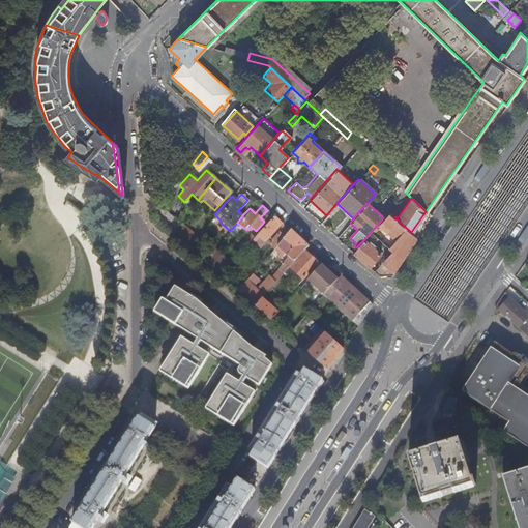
[(391,274),(415,237),(411,232),(394,217),(388,212),(383,217),(381,221),(378,225),(394,240),(386,248),(390,252),(374,271),(379,275),(391,274)]
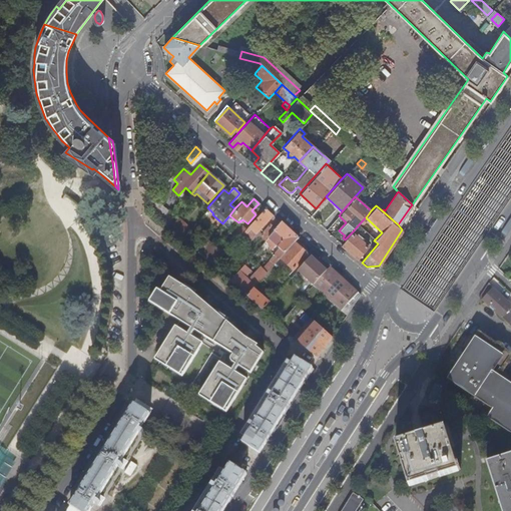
[(245,244),(272,215),(265,208),(245,229),(238,238),(245,244)]
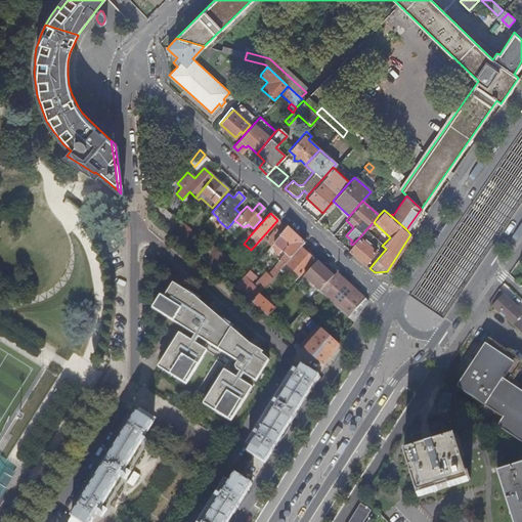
[(168,229),(184,244),(191,235),(175,221),(168,229)]
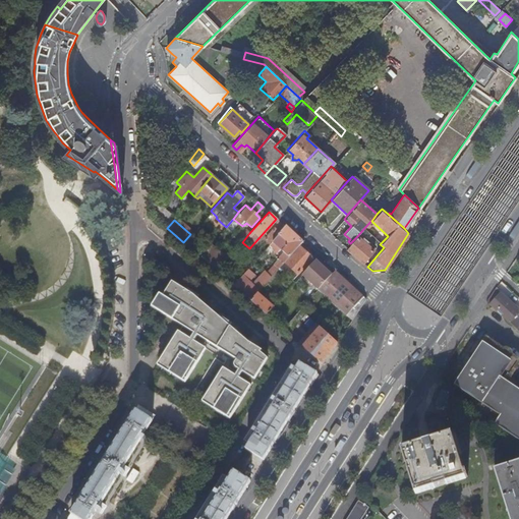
[(297,245),(300,241),(284,226),(282,229),(277,235),(268,244),(273,249),(276,246),(282,252),(277,257),(278,258),(265,273),(269,277),(274,272),(278,267),(297,245)]
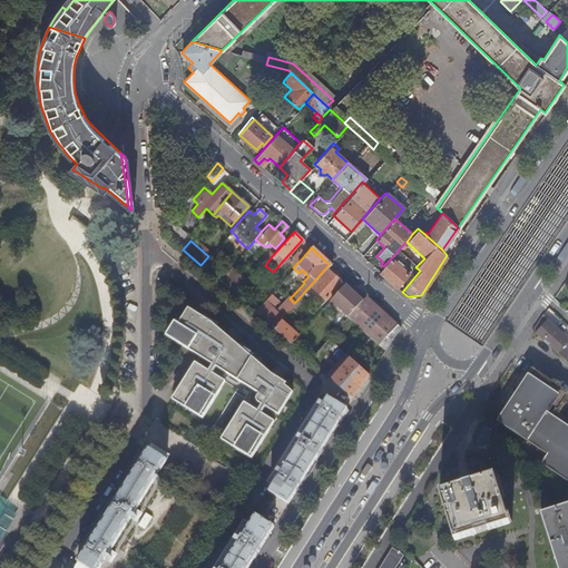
[(256,274),(265,265),(273,255),(270,252),(267,253),(260,262),(258,262),(251,270),(256,274)]
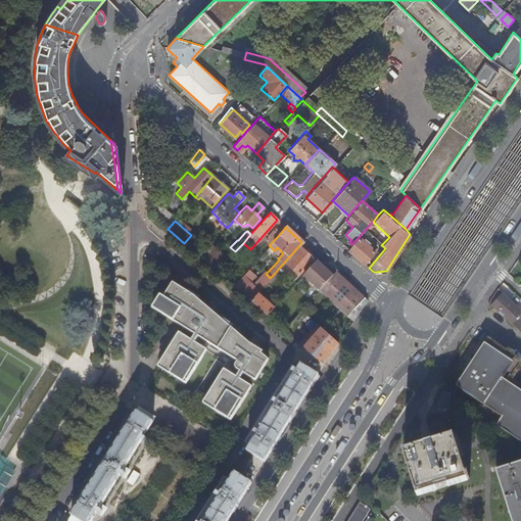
[(264,241),(269,245),(278,236),(273,231),(264,241)]
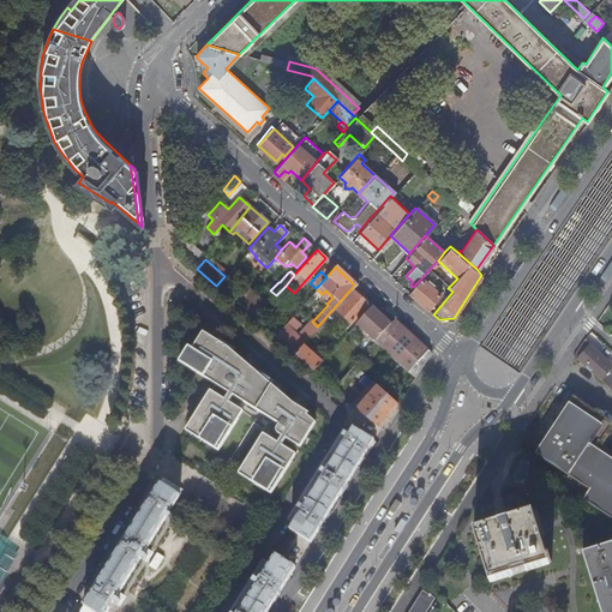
[(409,293),(429,310),(441,295),(430,286),(431,283),(429,281),(427,283),(421,279),(413,287),(409,293)]
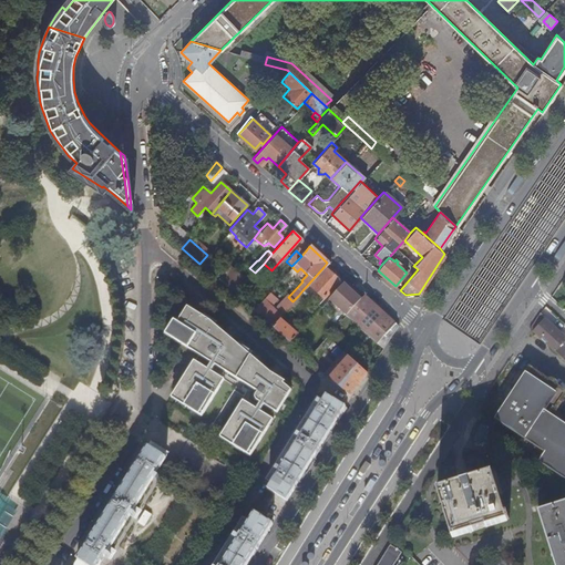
[(339,280),(324,267),(302,290),(319,304),(339,280)]
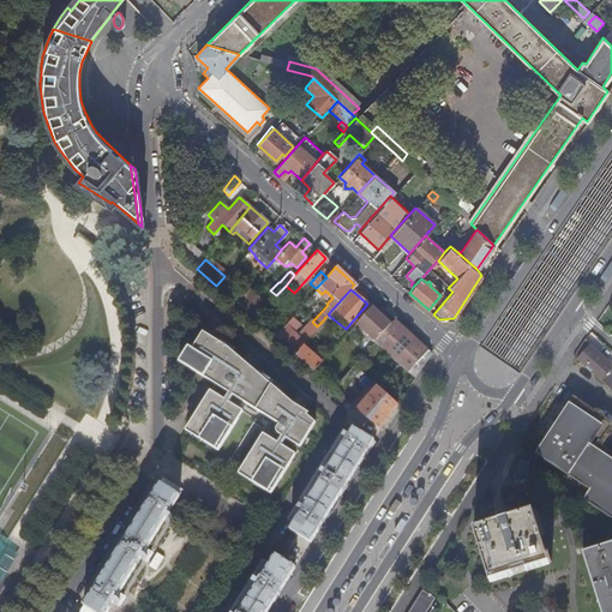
[(355,324),(375,341),(389,324),(370,307),(355,324)]
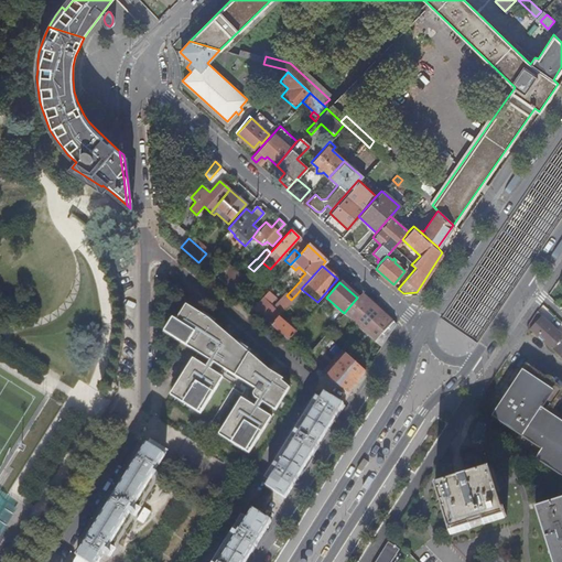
[(251,310),(269,325),(277,316),(288,304),(291,300),(287,295),(284,293),(271,307),(268,304),(274,298),(267,291),(251,310)]
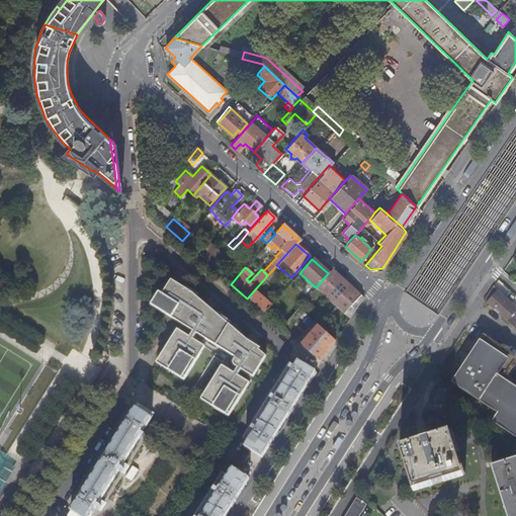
[(343,314),(359,294),(332,269),(328,273),(316,287),(315,287),(343,314)]
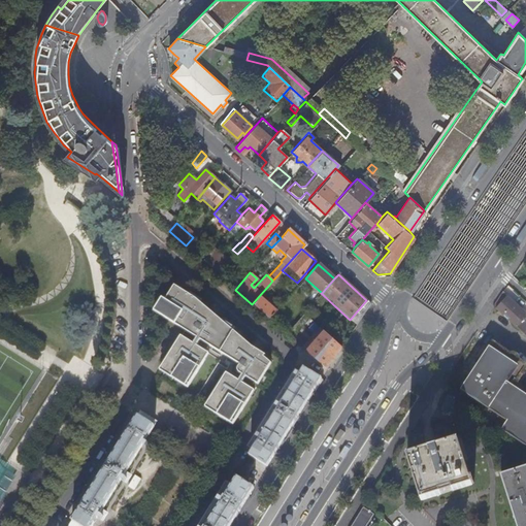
[(283,280),(277,275),(272,281),(269,285),(274,289),(283,280)]
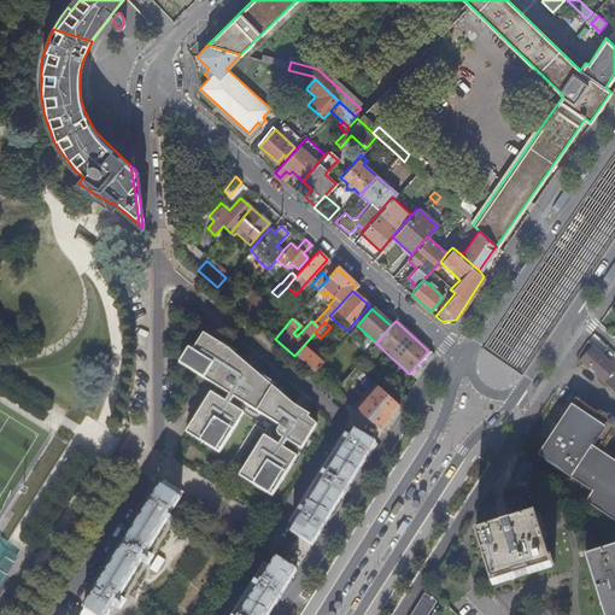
[(177,362),(193,372),(212,340),(201,332),(188,353),(186,352),(183,352),(182,353),(177,362)]
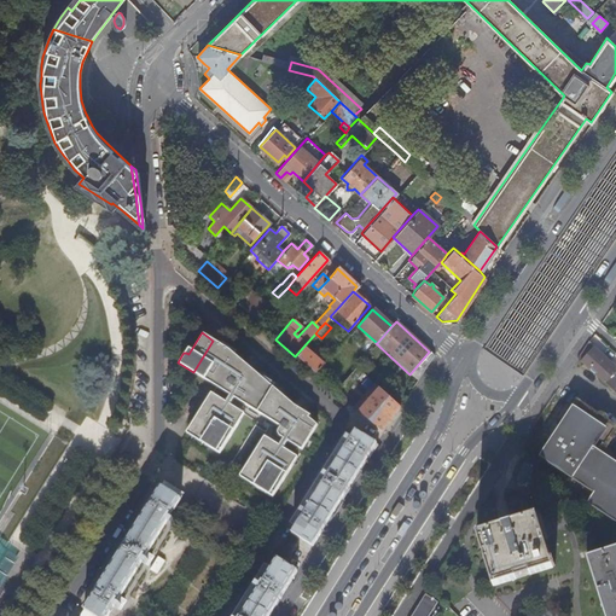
[(213,341),(193,372),(213,384),(228,395),(225,402),(211,394),(203,408),(201,407),(186,429),(207,441),(204,446),(216,453),(238,419),(234,418),(239,411),(227,404),(232,397),(278,425),(275,430),(274,431),(275,434),(277,436),(280,439),(277,445),(265,437),(255,452),(253,451),(239,472),(260,484),(257,488),(269,495),(290,462),(288,460),(291,454),(280,447),(284,440),(298,448),(314,423),(306,416),(302,412),(300,416),(289,410),(292,404),(269,385),(261,381),(239,367),(242,362),(226,349),(213,341)]
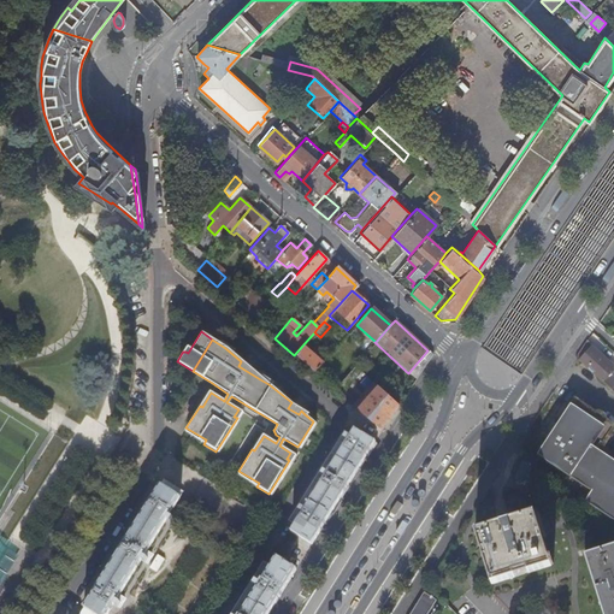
[(294,355),(314,372),(322,362),(302,346),(294,355)]
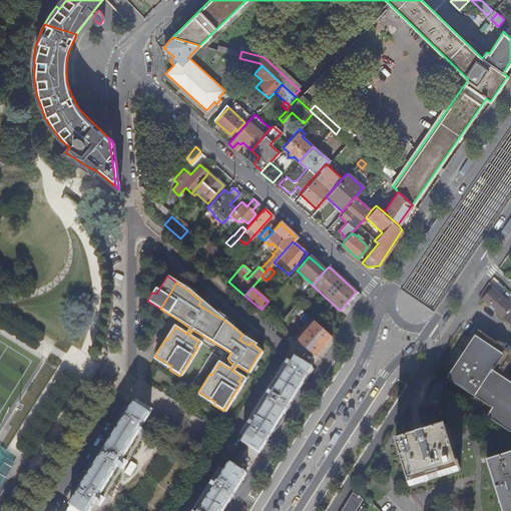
[(490,288),(480,299),(484,302),(487,305),(494,311),(503,319),(502,320),(506,323),(509,325),(510,327),(510,317),(510,316),(506,312),(509,308),(510,305),(494,291),(490,288)]
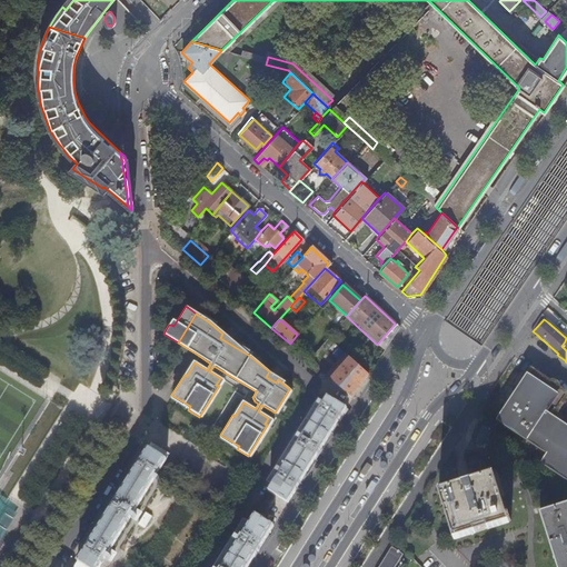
[(241,349),(222,334),(220,338),(240,350),(241,349)]
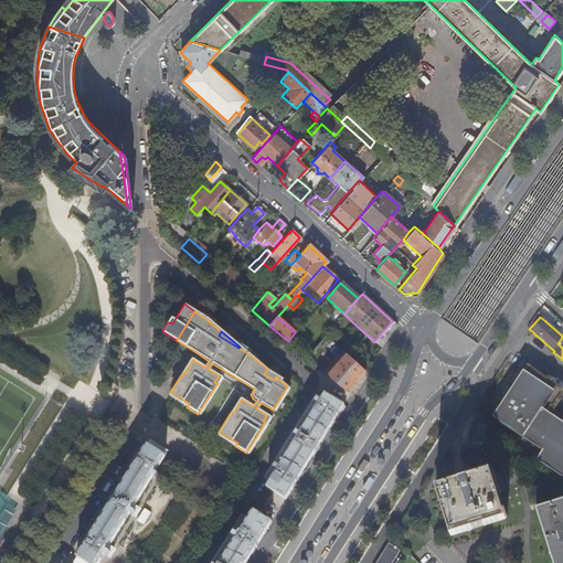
[(365,370),(341,349),(322,371),(349,394),(365,370)]
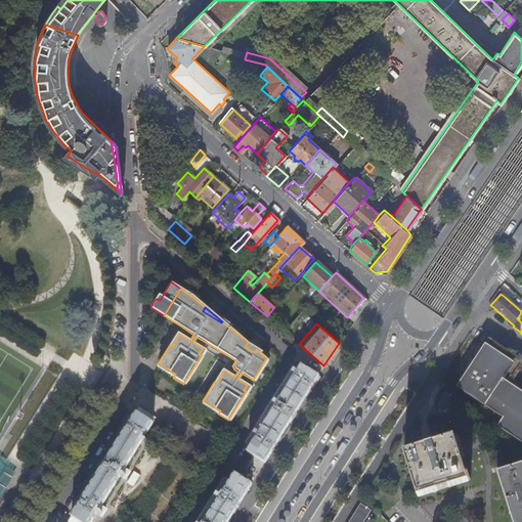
[(172,346),(179,334),(177,333),(170,345),(172,346)]
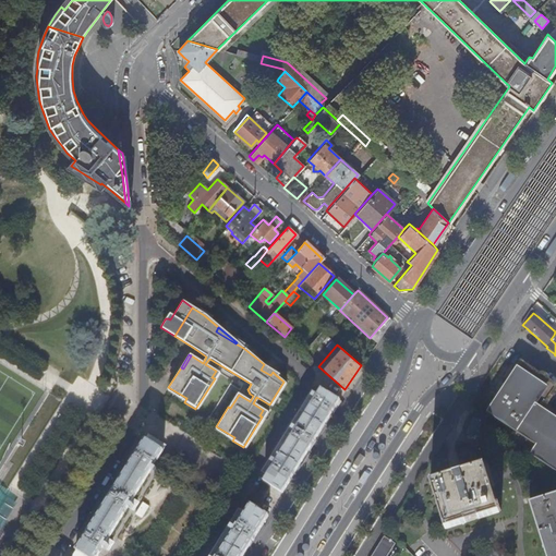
[(508,437),(552,467),(555,460),(555,418),(541,408),(555,385),(545,378),(545,377),(545,376),(544,375),(543,374),(542,373),(541,373),(540,373),(538,373),(538,374),(519,362),(487,411),(515,428),(508,437)]
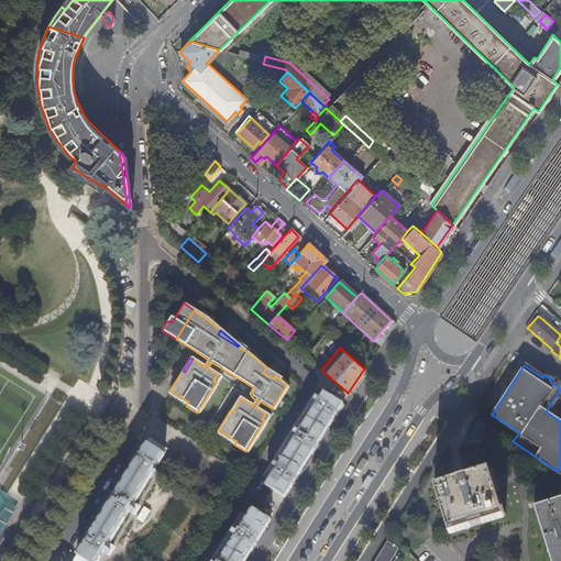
[(275,375),(278,378),(279,376),(266,367),(263,373),(273,378),(275,375)]
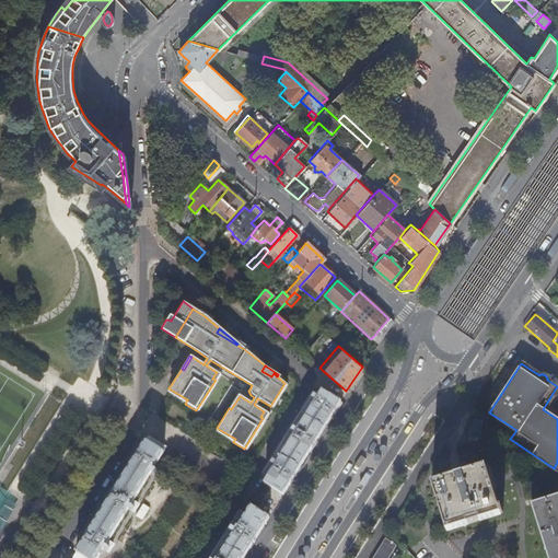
[(166,392),(171,394),(185,404),(187,399),(169,388),(166,392)]
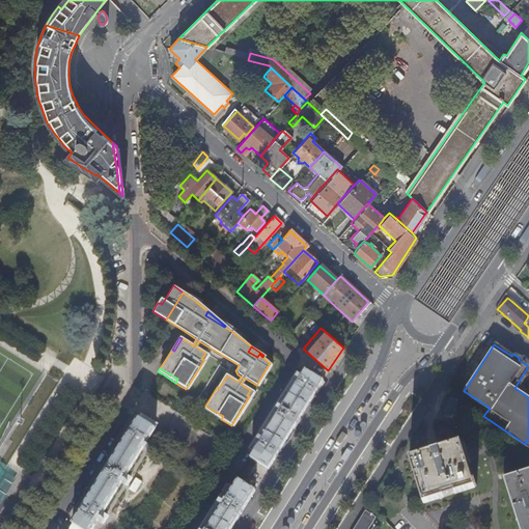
[(268,467),(322,380),(305,368),(301,374),(296,370),(250,446),(255,450),(251,456),(268,467)]
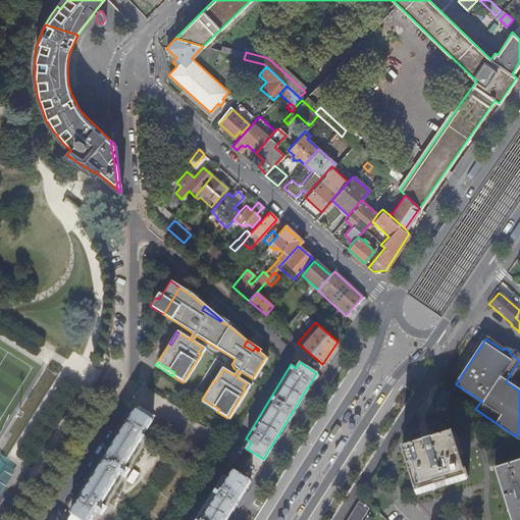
[(215,381),(223,369),(220,368),(213,380),(215,381)]
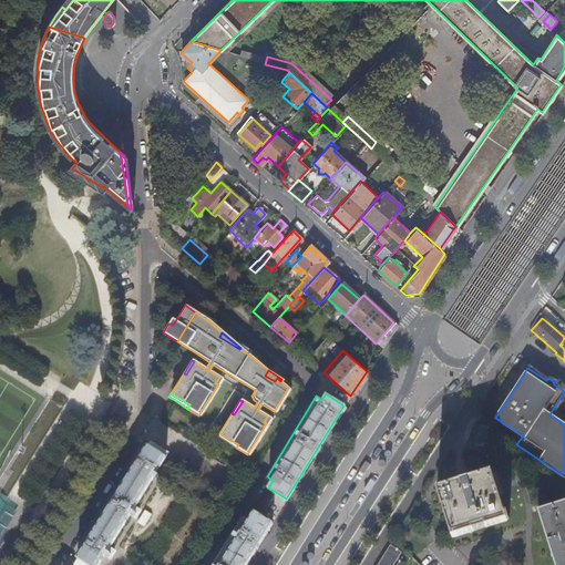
[(238,444),(219,433),(217,437),(236,448),(238,444)]
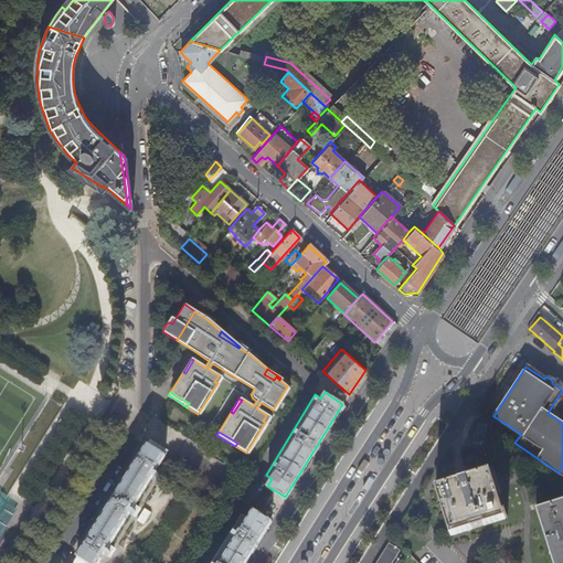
[(163,455),(145,444),(71,562),(95,562),(103,553),(106,555),(113,546),(108,543),(127,513),(131,516),(137,507),(134,503),(151,476),(155,478),(160,469),(157,467),(163,455)]
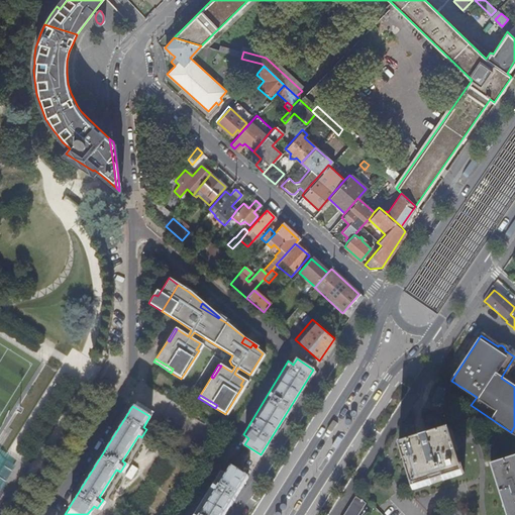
[(397,443),(410,489),(460,473),(460,472),(462,471),(461,467),(458,467),(447,428),(397,443)]
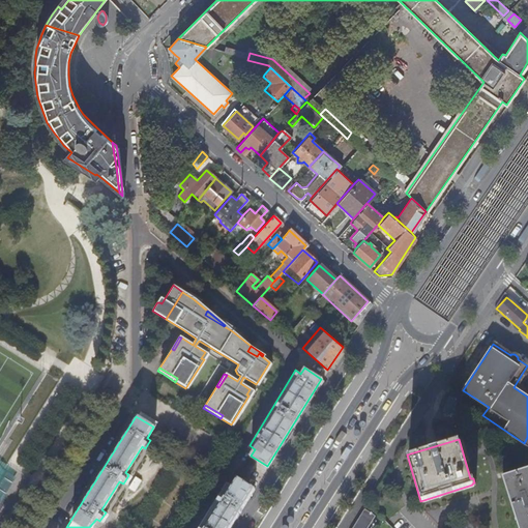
[(527,527),(527,466),(527,467),(501,475),(517,527),(527,527)]
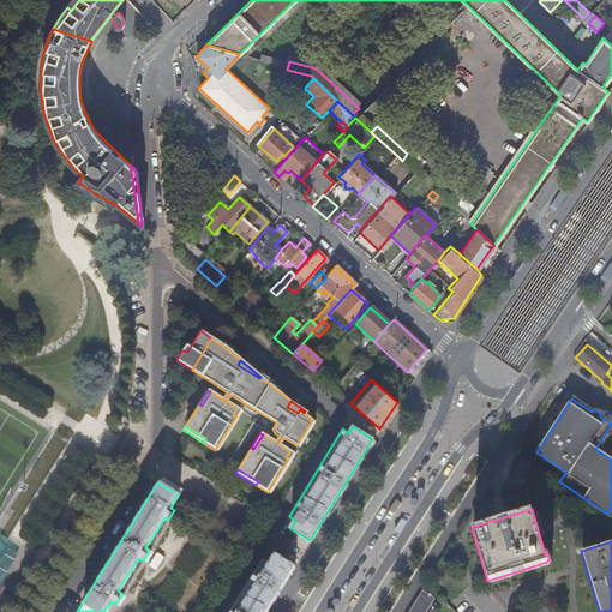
[(4,550),(0,555),(0,569),(3,571),(13,556),(4,550)]
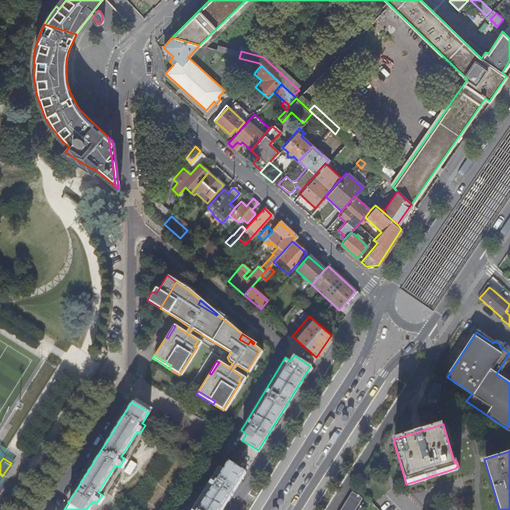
[(220,509),(244,472),(228,462),(222,471),(217,467),(213,474),(200,495),(190,509),(220,509)]
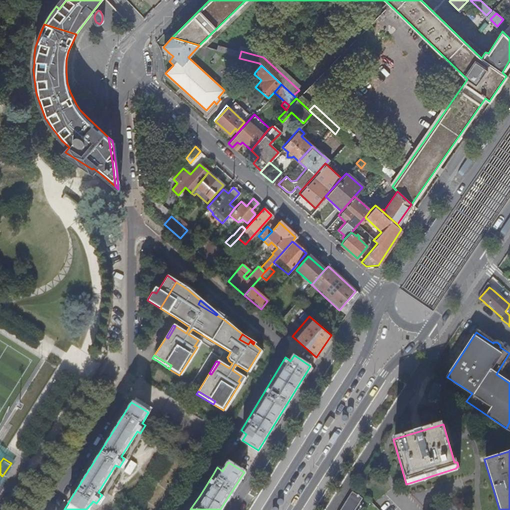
[(352,509),(361,496),(351,490),(343,502),(338,509),(352,509)]
